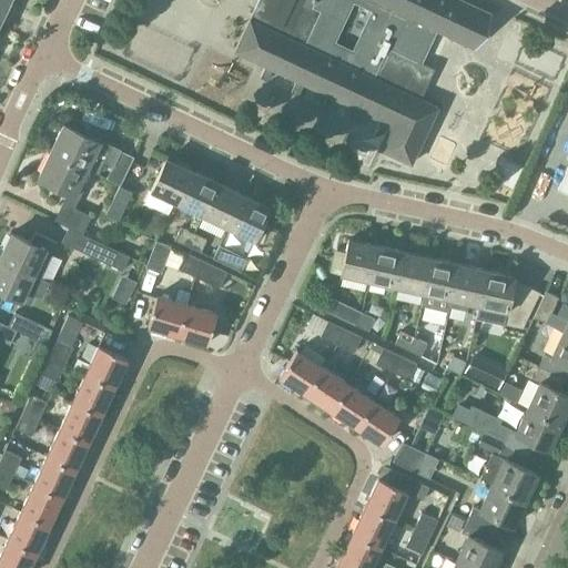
[(4,0),(0,0),(0,22),(10,2),(4,0)]
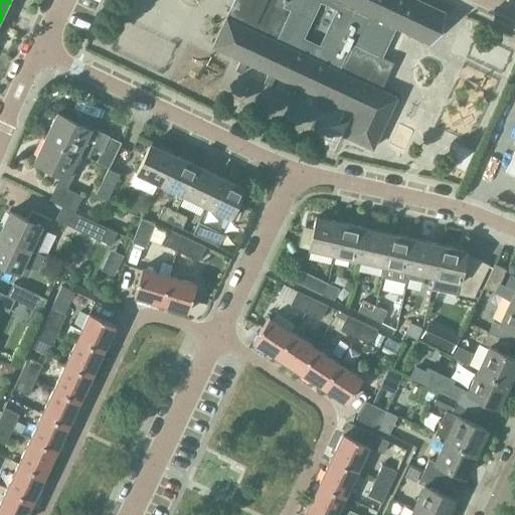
[(233,0),(212,47),(240,60),(235,71),(241,74),(246,63),(269,73),(264,84),(270,88),(275,76),(297,87),(292,98),(298,101),(303,90),(325,100),(320,111),(326,114),(331,103),(354,114),(344,136),(372,149),(396,98),(380,91),(384,81),(381,80),(384,72),(387,74),(392,63),(380,58),(395,26),(412,34),(426,5),(415,0),(233,0)]
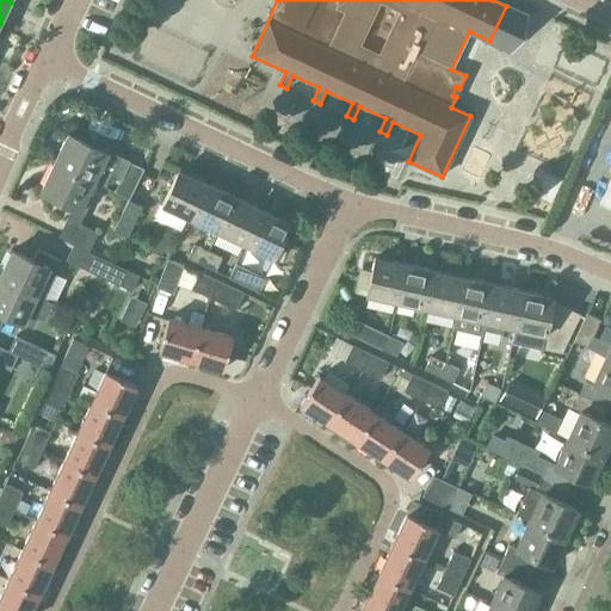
[(67,135),(54,164),(94,183),(105,189),(111,176),(121,179),(128,164),(67,135)]
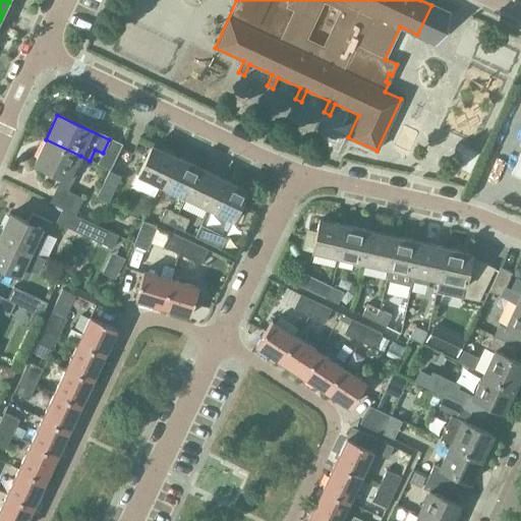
[(103,153),(98,164),(110,170),(122,143),(110,138),(109,139),(103,153)]
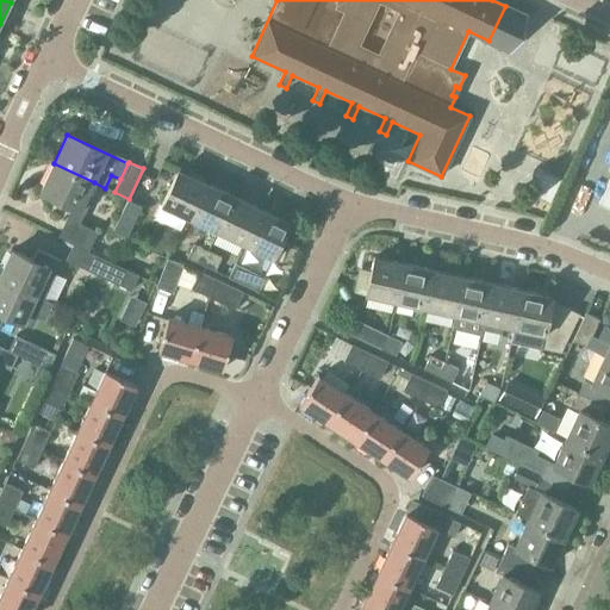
[(94,182),(54,163),(39,192),(85,213),(93,198),(87,195),(94,182)]
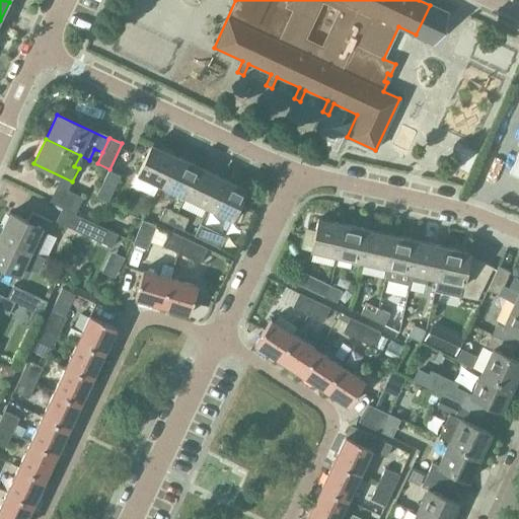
[(518,142),(517,146),(518,147),(518,151),(518,152),(509,173),(518,177),(518,142)]
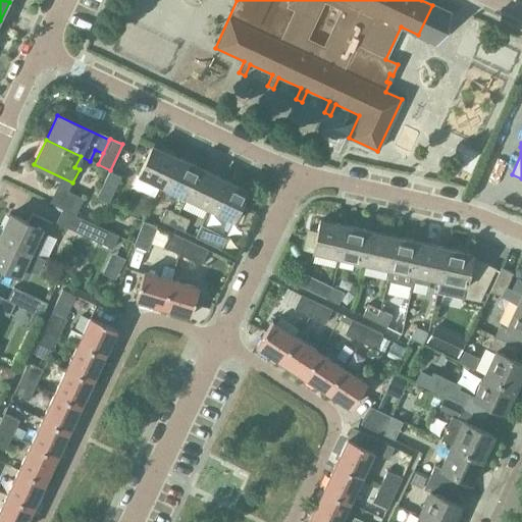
[(462,145),(452,166),(470,174),(480,154),(462,145)]
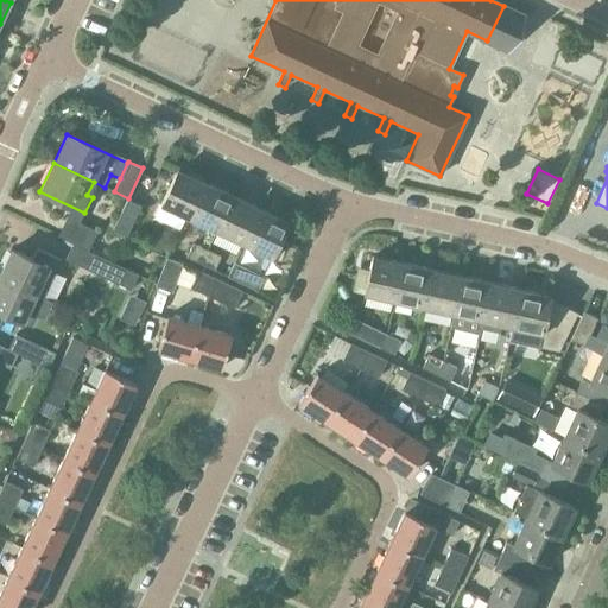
[(190,219),(206,184),(178,171),(162,206),(190,219)]
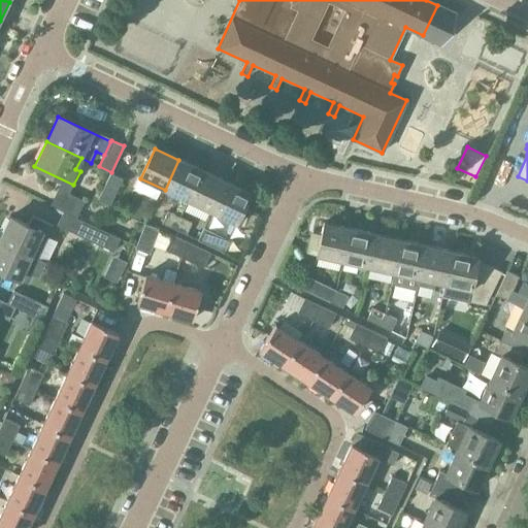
[(178,160),(165,190),(188,200),(202,170),(178,160)]
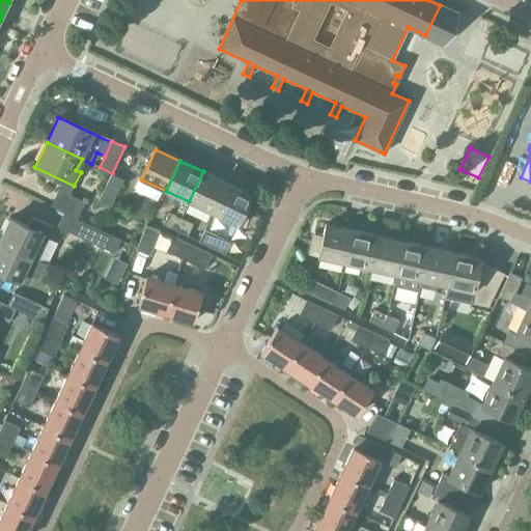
[(203,171),(189,201),(213,213),(227,183),(203,171)]
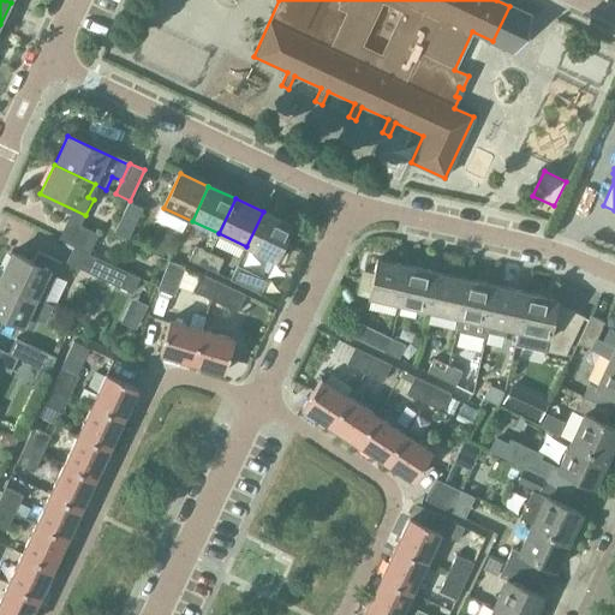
[(143,209),(130,203),(114,233),(129,240),(143,209)]
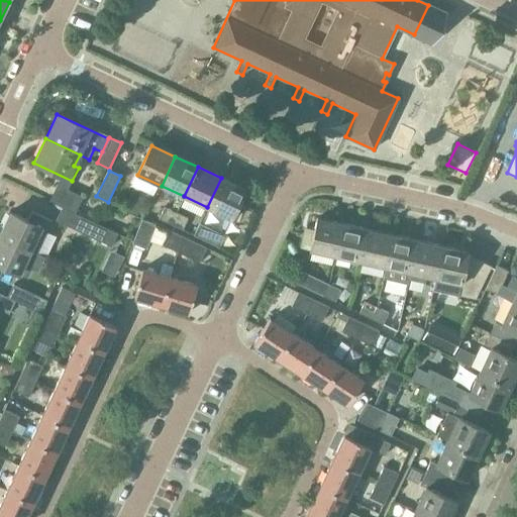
[(245,189),(221,178),(207,207),(238,222),(245,207),(238,204),(245,189)]
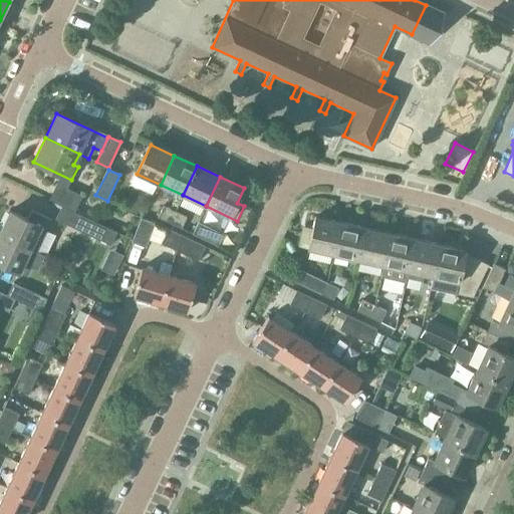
[(49,200),(62,206),(75,213),(82,196),(57,184),(49,200)]
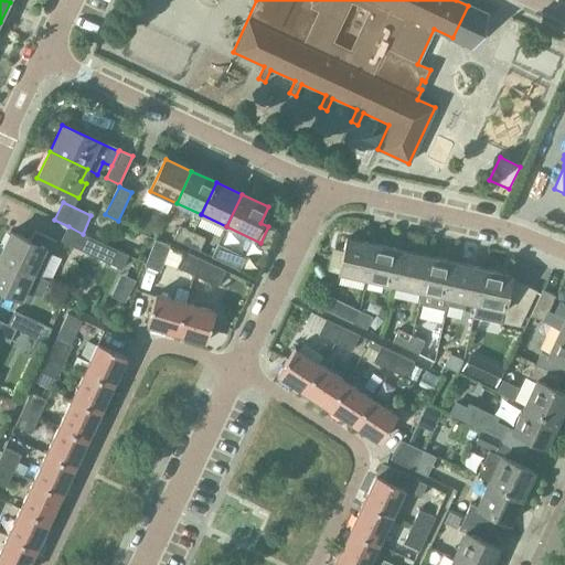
[(83,234),(68,226),(62,242),(123,270),(129,255),(93,238),(83,234)]
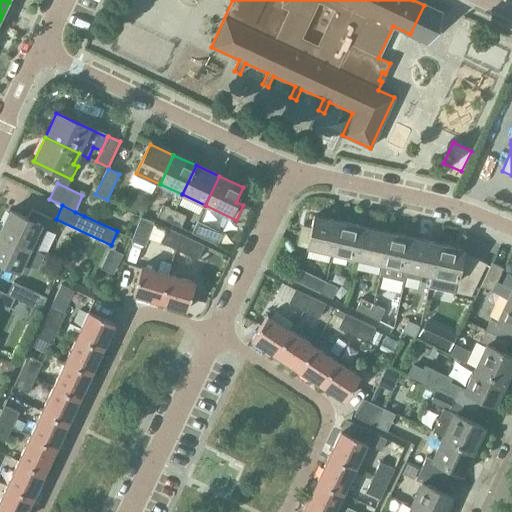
[(169,222),(174,211),(163,205),(157,217),(169,222)]
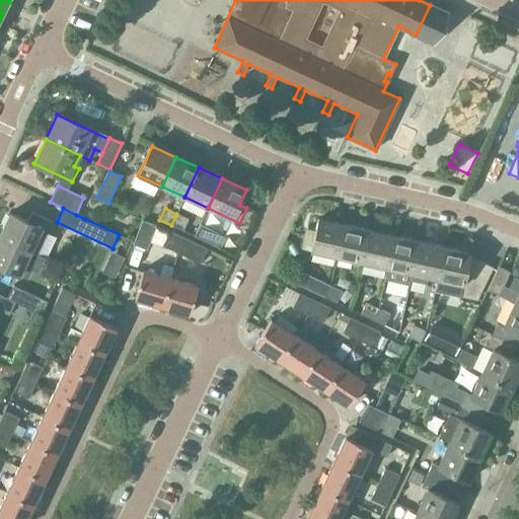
[(31,212),(27,222),(9,214),(0,231),(0,236),(29,250),(36,253),(52,221),(31,212)]
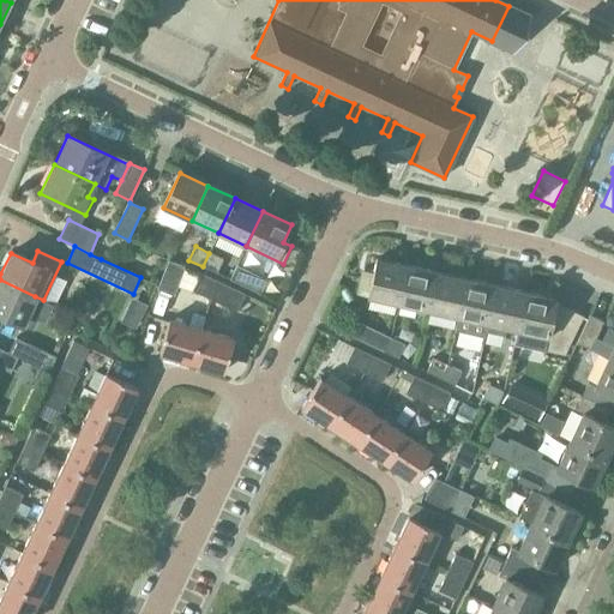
[(209,253),(203,266),(217,274),(224,260),(209,253)]
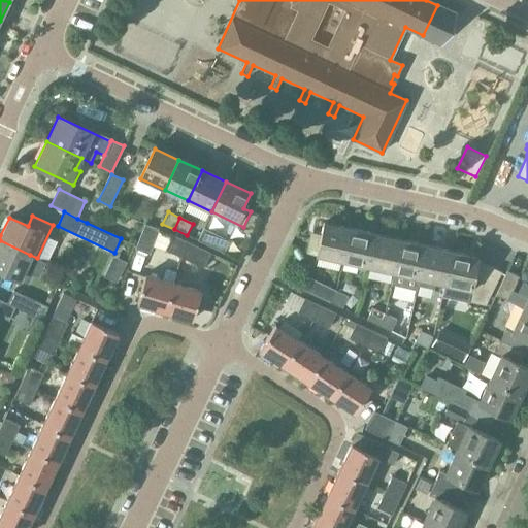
[(324,223),(317,256),(343,261),(351,229),(324,223)]
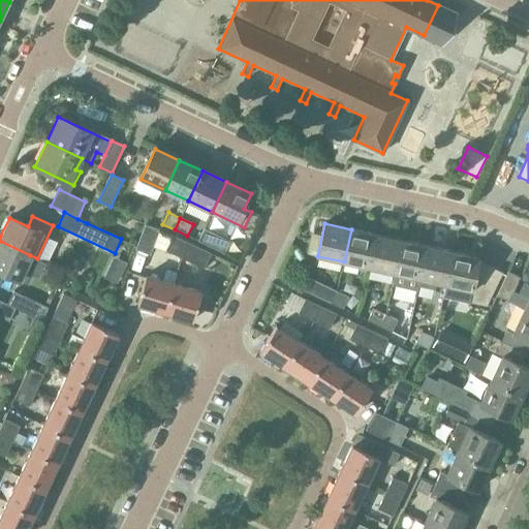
[(145,224),(135,248),(149,253),(158,229),(145,224)]
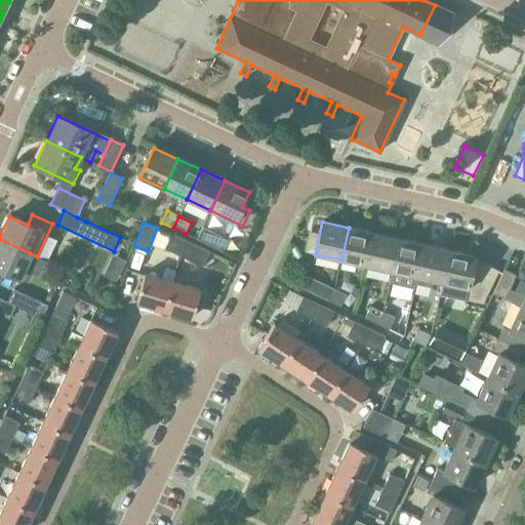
[(203,228),(197,240),(223,251),(229,240),(203,228)]
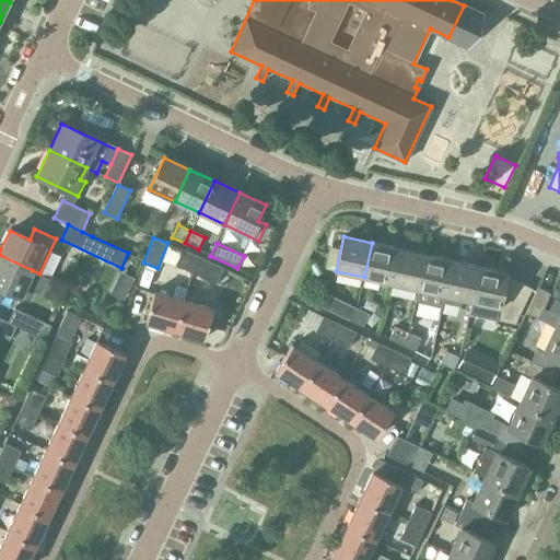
[(398,249),(372,243),(364,277),(391,283),(398,249)]
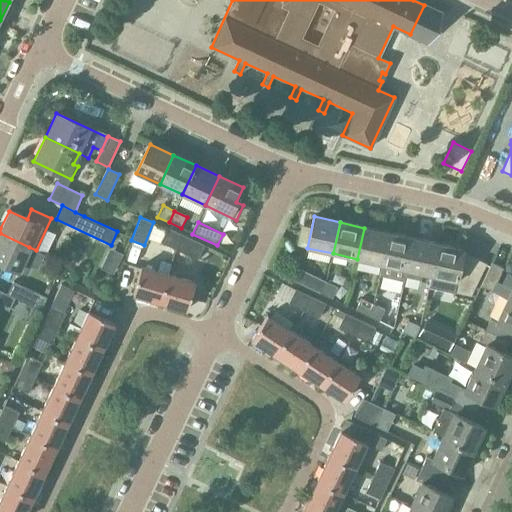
[(175,249),(182,235),(167,228),(161,242),(175,249)]
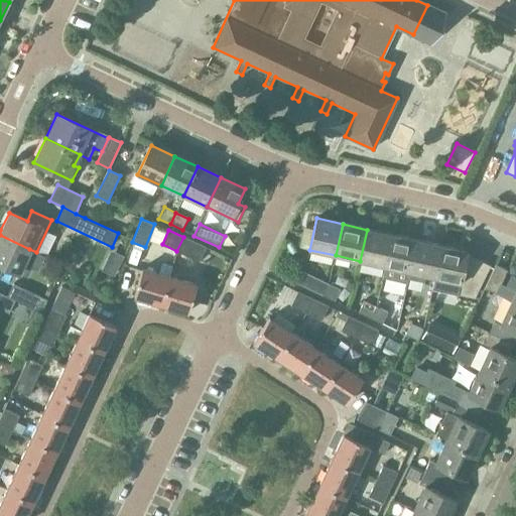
[(367,230),(360,261),(385,267),(392,235),(367,230)]
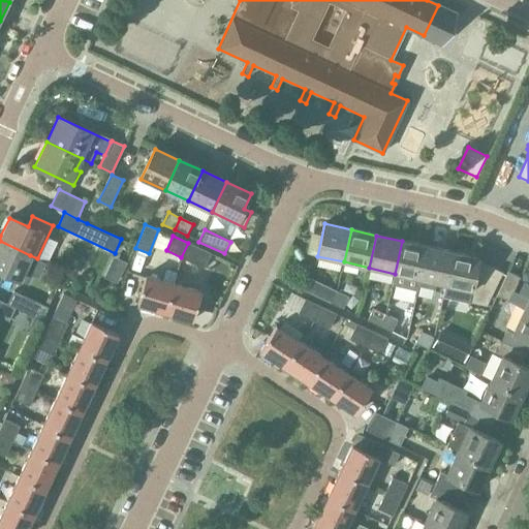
[(30,255),(0,241),(0,271),(26,283),(31,273),(24,270),(30,255)]
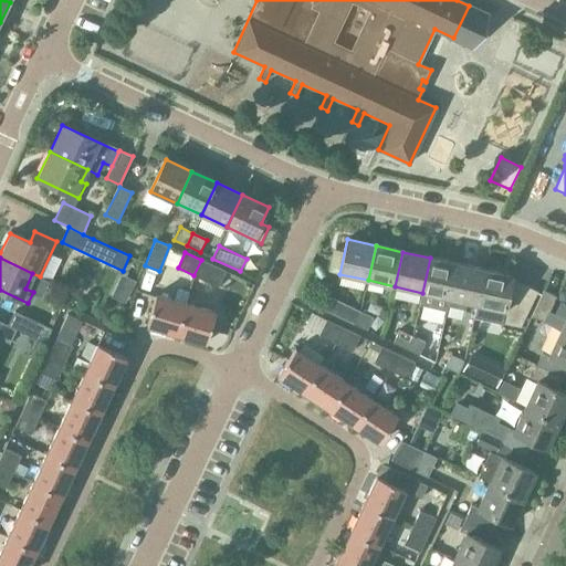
[(430,258),(422,293),(420,303),(423,306),(432,308),(435,306),(441,308),(443,311),(447,312),(450,299),(458,264),(430,258)]
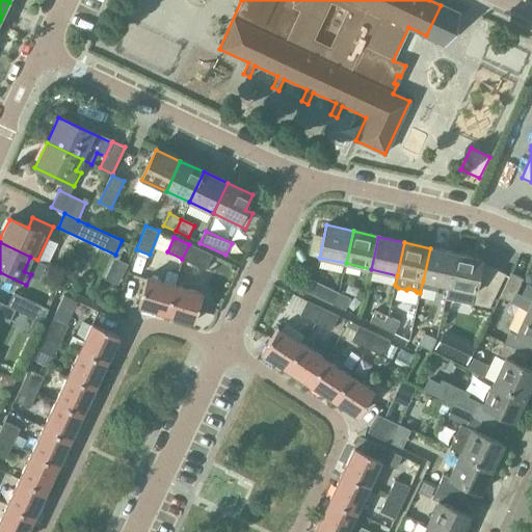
[(189,244),(182,259),(206,270),(213,256),(189,244)]
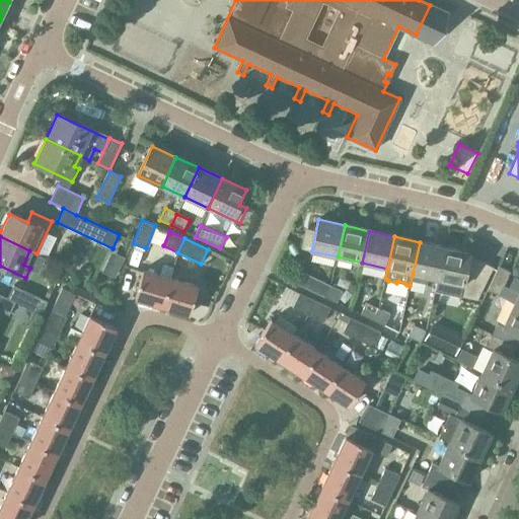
[(420,242),(413,274),(411,281),(427,285),(428,278),(437,280),(445,247),(420,242)]
